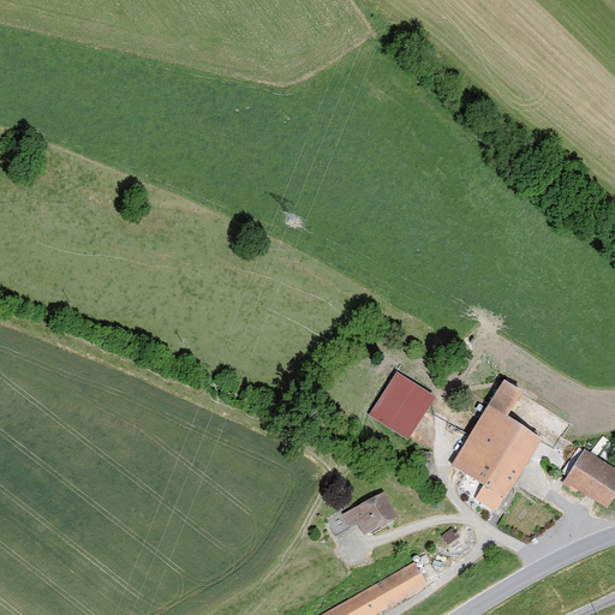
[(370,416),(407,439),(435,395),(396,372),(370,416)]
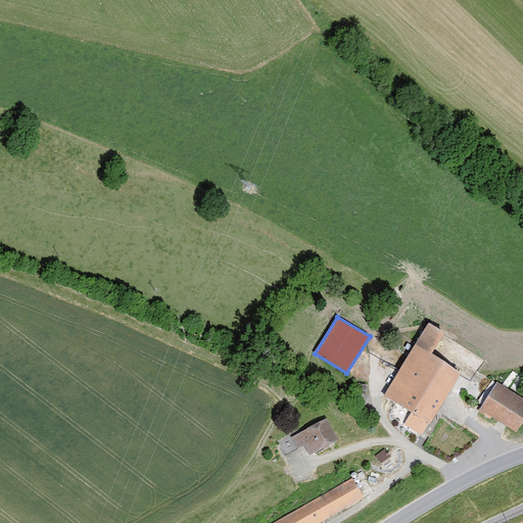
[(405,424),(423,435),(463,370),(432,351),(444,330),(429,321),(383,394),(412,412),(405,424)]
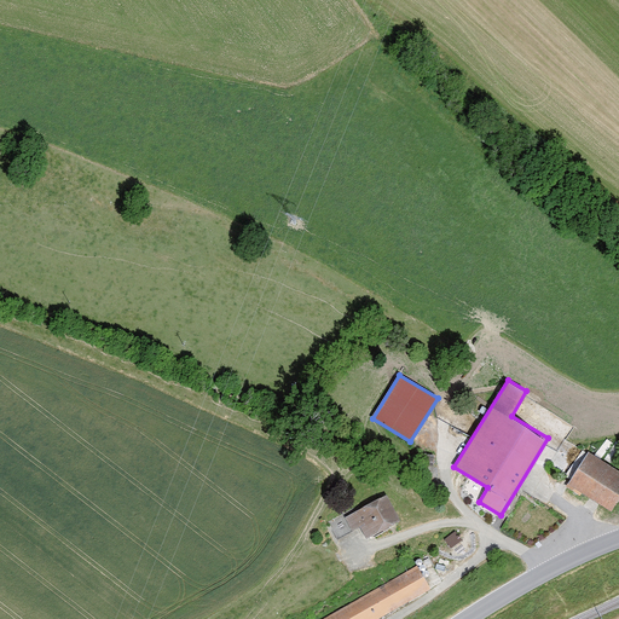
[(618,469),(588,450),(567,482),(613,510),(618,498),(618,469)]
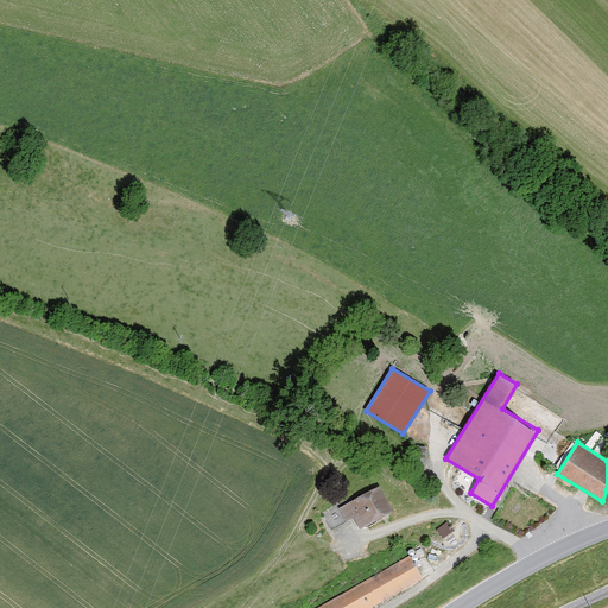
[(393,510),(380,483),(323,513),(330,527),(354,514),(360,527),(393,510)]
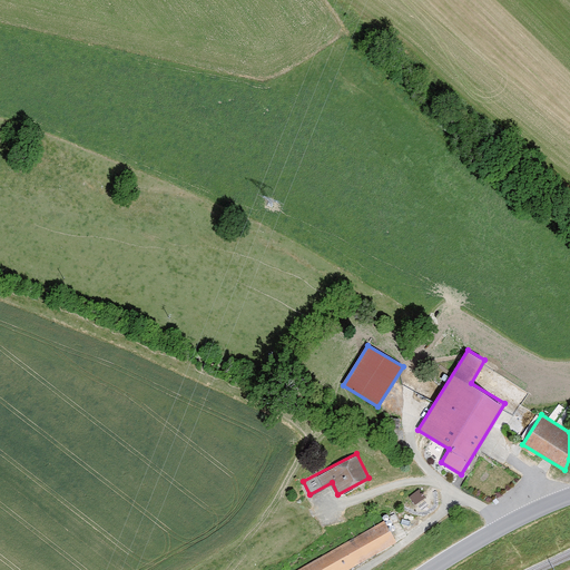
[(344,569),(396,541),(382,521),(294,569),(344,569)]
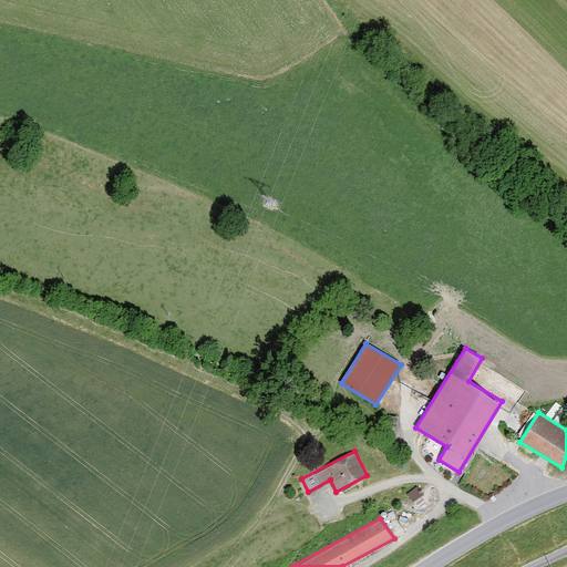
All buildings are outlined.
